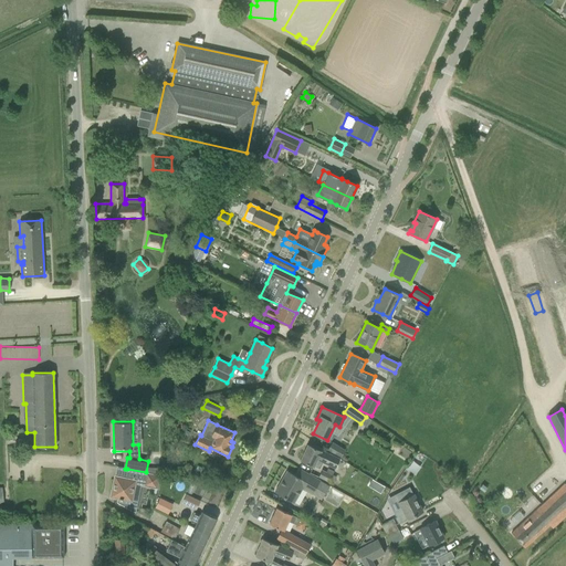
[(327,451),(339,458),(345,450),(332,443),(327,451)]
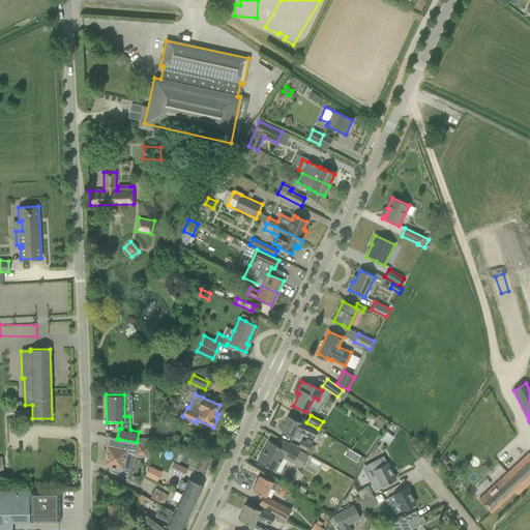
[(288,416),(282,431),(291,436),(294,437),(299,439),(302,433),(314,438),(318,430),(305,423),(301,421),(301,420),(298,418),(293,416),(292,418),(288,416)]
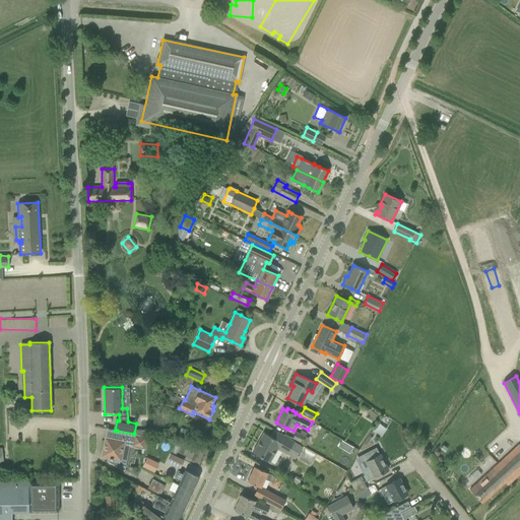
[(106,438),(102,456),(108,458),(110,458),(109,459),(112,460),(113,459),(126,461),(129,446),(144,449),(146,437),(134,434),(117,431),(115,439),(106,438)]
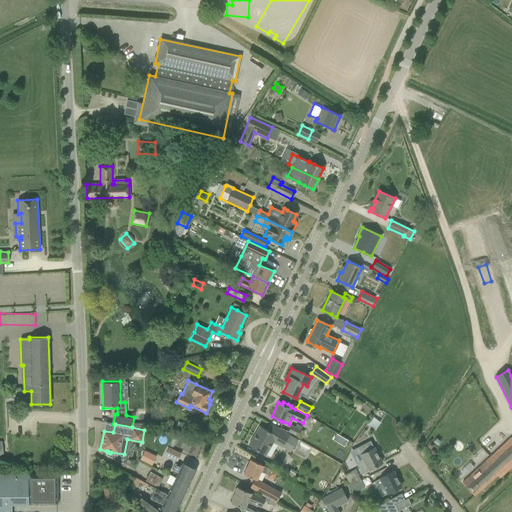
[(270,424),(266,430),(259,426),(248,445),(266,455),(274,442),(283,447),(289,435),(270,424)]
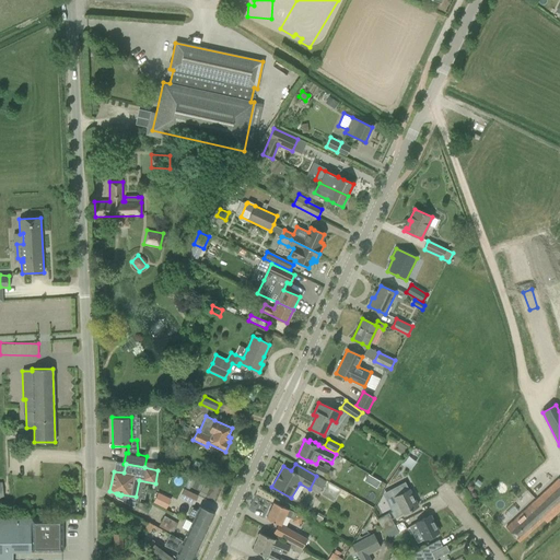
[(316,473),(326,477),(330,466),(325,464),(323,467),(319,465),(316,473)]
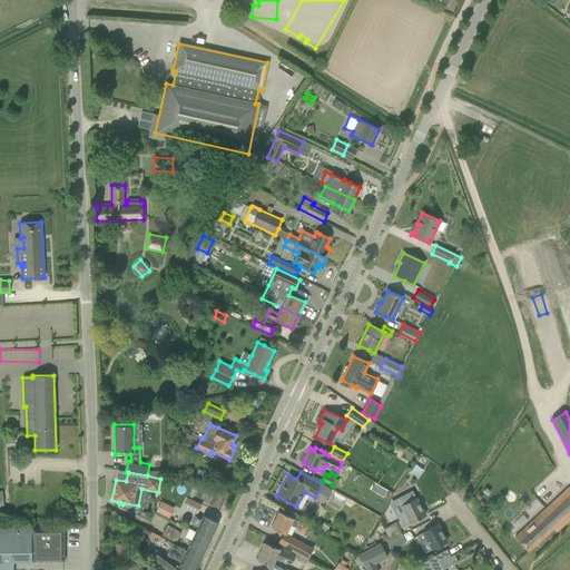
[(528,551),(553,530),(556,532),(569,519),(569,489),(569,488),(514,537),(528,551)]
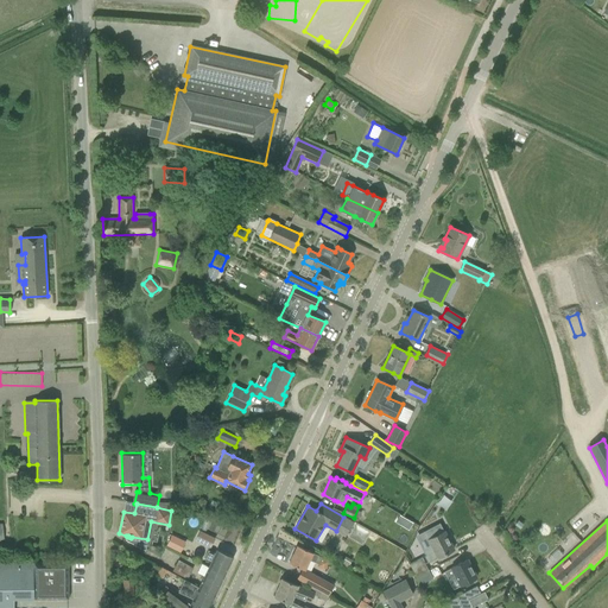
[(439,523),(424,531),(429,540),(435,551),(424,557),(428,563),(438,558),(443,555),(454,550),(444,532),(439,523)]
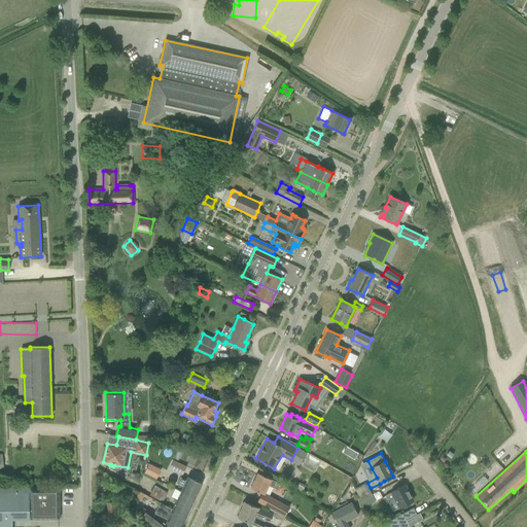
[(173,461),(170,468),(181,475),(185,466),(173,461)]
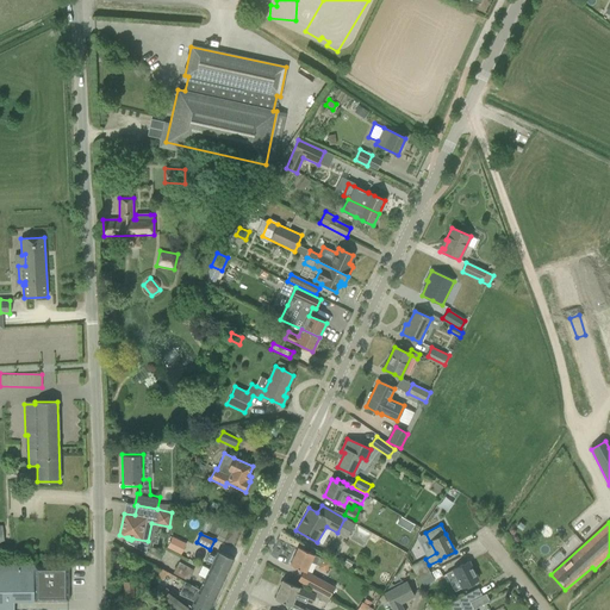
[(172,537),(167,547),(181,554),(186,545),(172,537)]
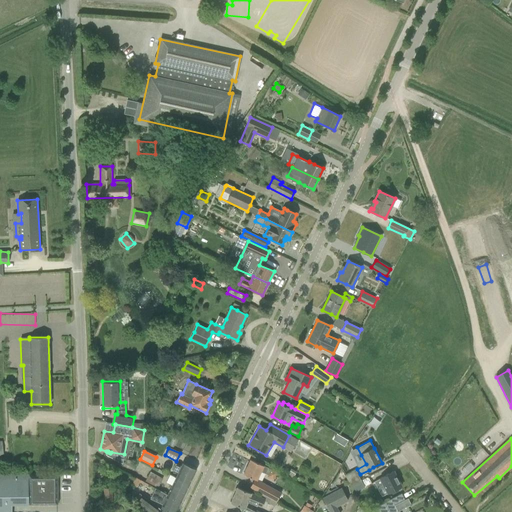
[(250,459),(243,474),(253,478),(254,479),(256,480),(256,479),(260,472),(269,476),(272,470),(271,469),(263,465),(259,464),(250,459)]
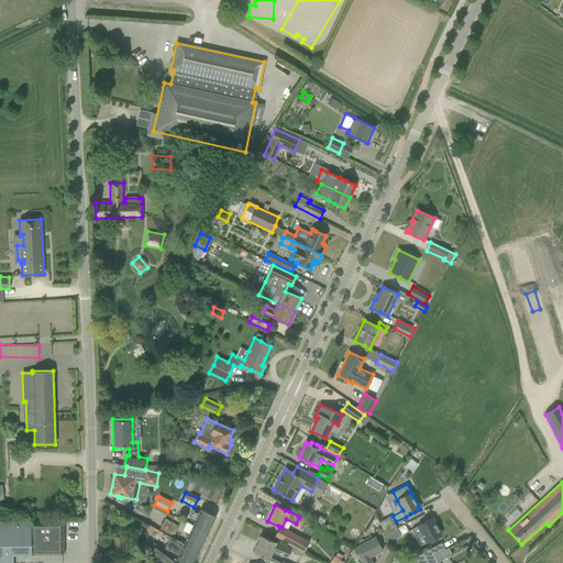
[(196,519),(194,526),(208,532),(216,516),(201,509),(199,514),(192,510),(189,516),(196,519)]
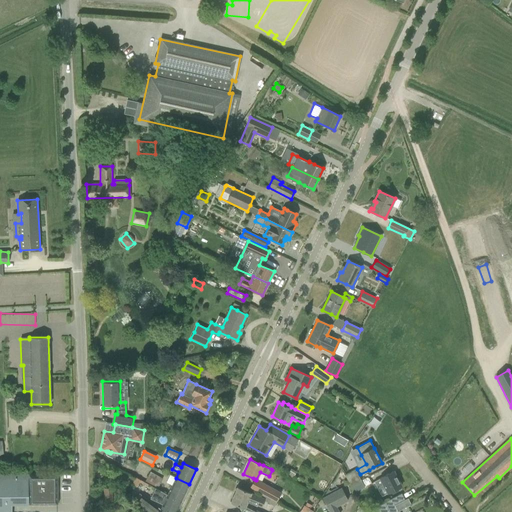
[(344,475),(350,486),(361,481),(355,469),(344,475)]
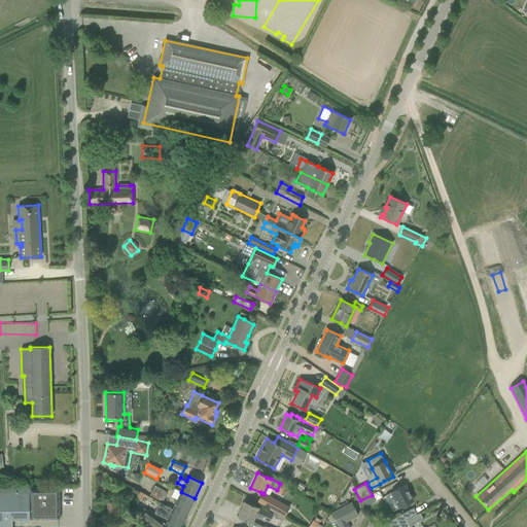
[(394,498),(399,507),(413,500),(405,485),(385,496),(387,501),(394,498)]
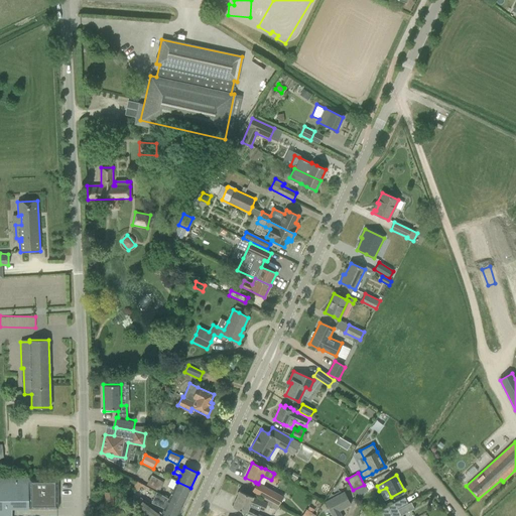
[(146,486),(158,493),(164,483),(152,476),(146,486)]
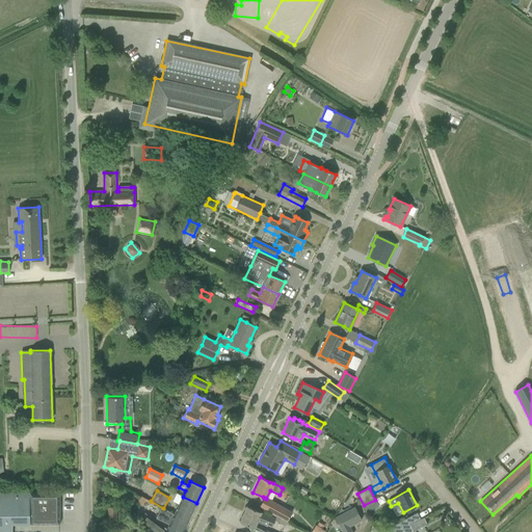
[(0,491),(0,531),(11,531),(12,525),(60,524),(60,493),(0,491)]
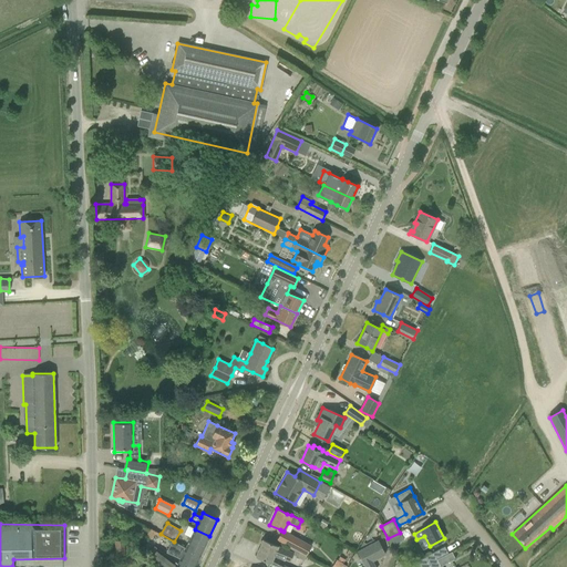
[(188,526),(184,535),(191,538),(185,548),(200,556),(208,537),(209,536),(195,529),(188,526)]
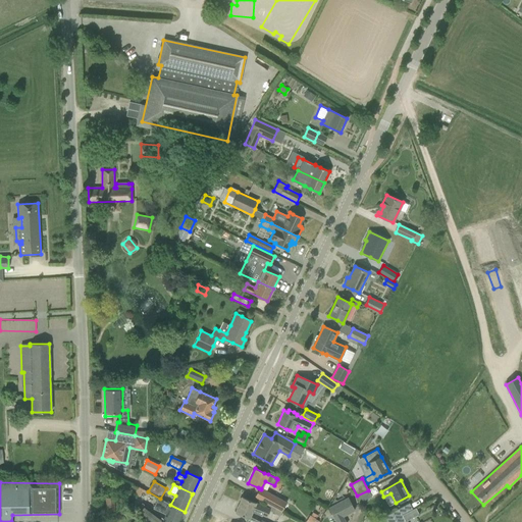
[(259,488),(254,498),(263,503),(281,512),(286,503),(268,493),(261,489),(259,488)]
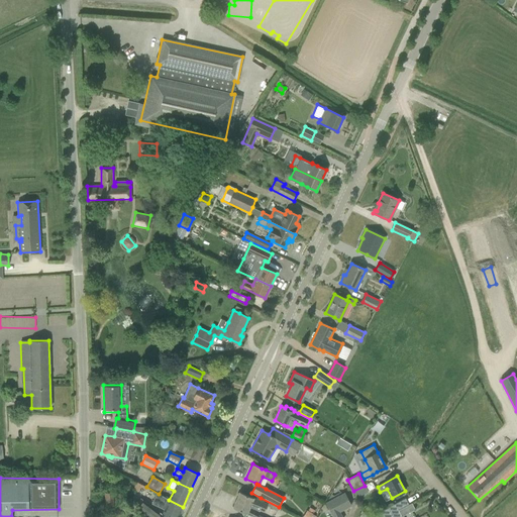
[(365,486),(353,491),(357,497),(368,492),(365,486)]
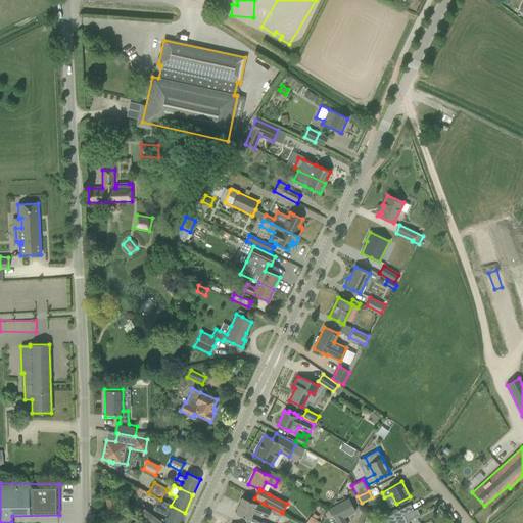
[(236,513),(249,519),(253,512),(267,518),(271,510),(242,498),(236,513)]
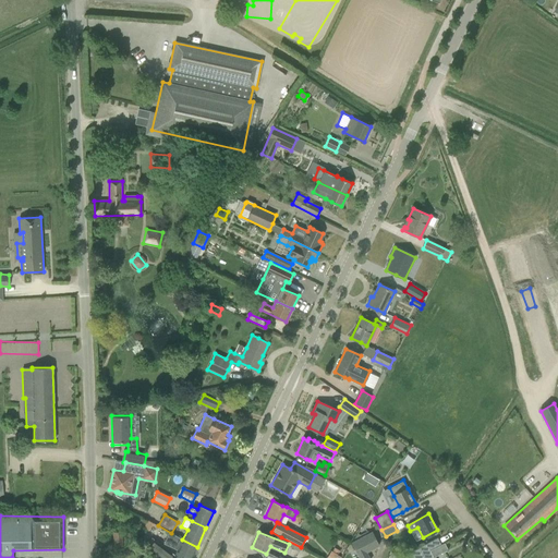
[(379,546),(372,532),(351,543),(359,557),(368,557),(366,553),(379,546)]
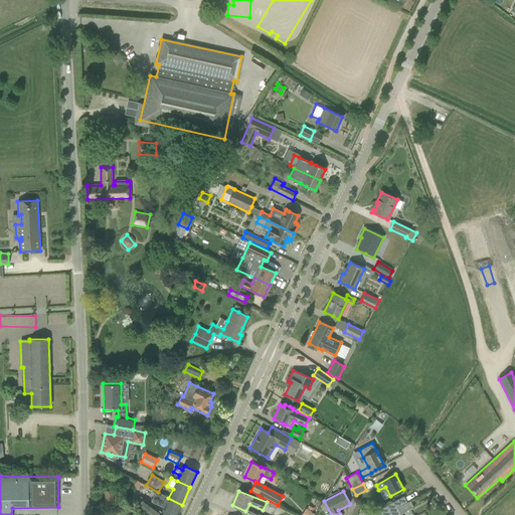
[(143,498),(137,507),(147,514),(176,514),(182,505),(168,498),(156,492),(151,502),(164,508),(162,511),(143,498)]
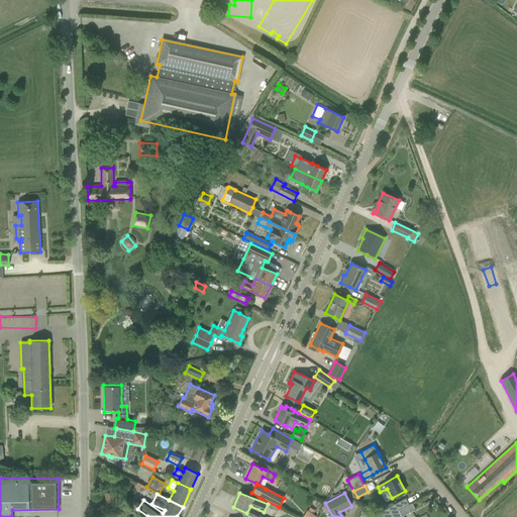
[(398,510),(409,505),(406,498),(388,508),(392,516),(401,516),(402,516),(398,510)]
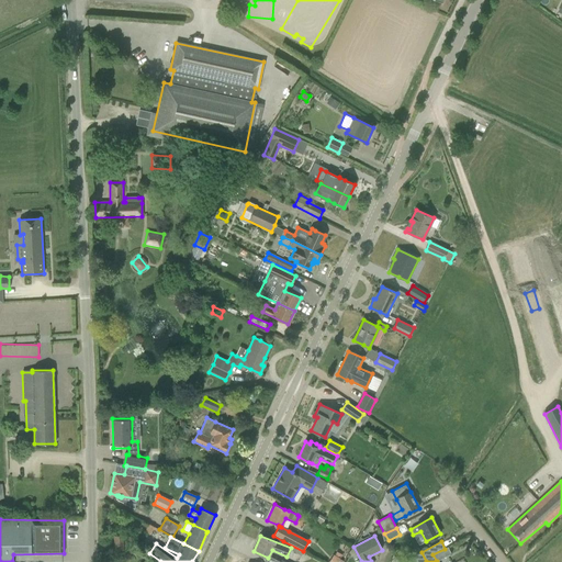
[(448,555),(445,549),(433,554),(437,561),(448,555)]
